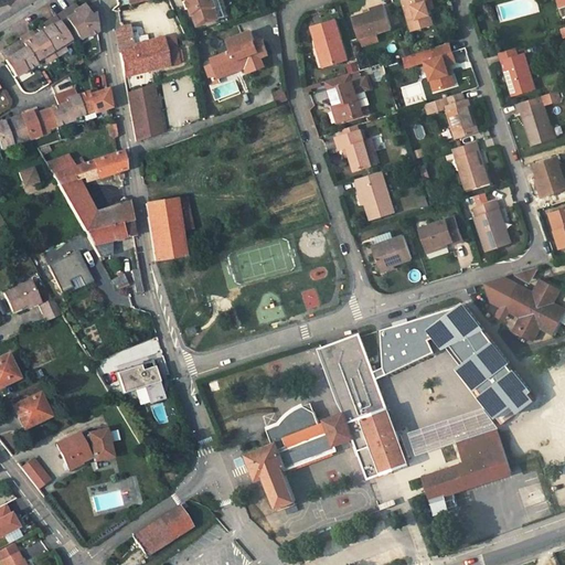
[(189,0),(192,8),(194,14),(196,13),(200,24),(221,17),(216,6),(217,4),(215,0),(189,0)]
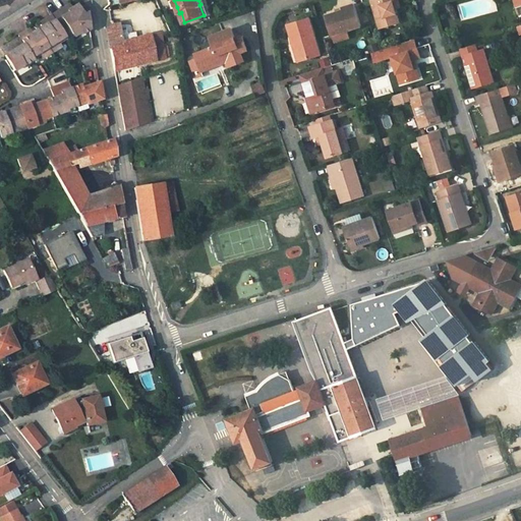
[(204,0),(198,0),(200,4),(199,5),(204,15),(209,13),(204,0)]
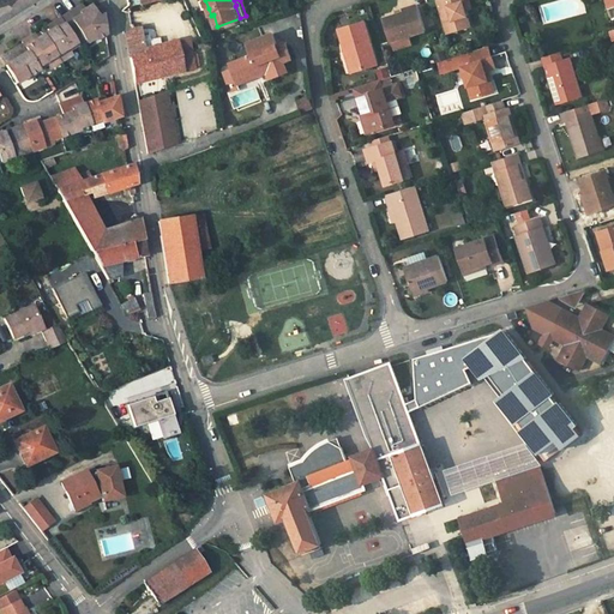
[(469,0),(438,0),(449,32),(471,26),(467,10),(473,8),(469,0)]
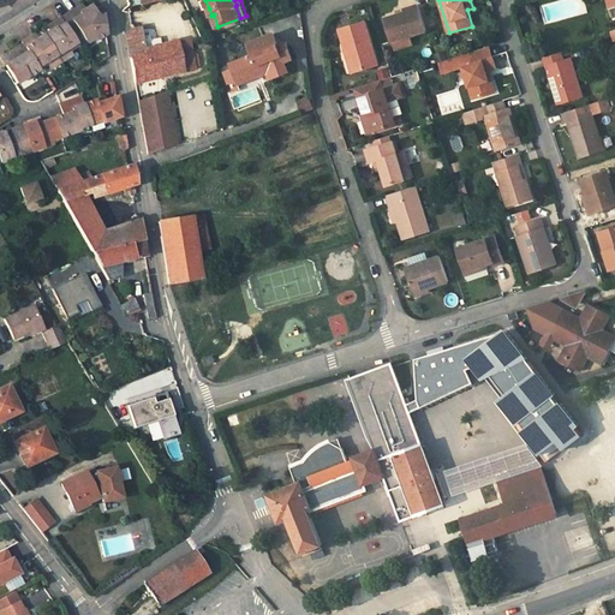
[(93,11),(84,10),(79,12),(77,9),(69,13),(79,33),(87,42),(95,37),(97,40),(106,35),(102,15),(97,17),(93,11)]
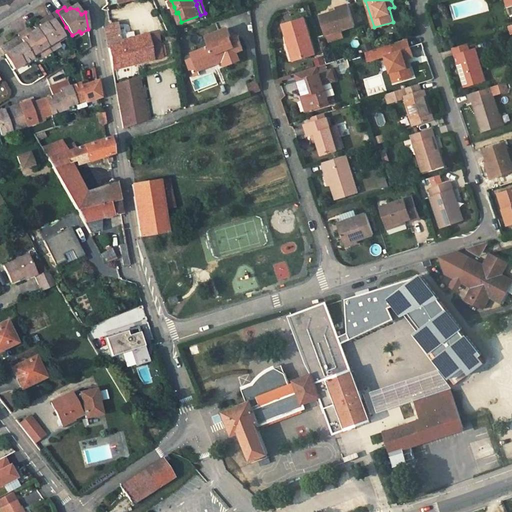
[(321,16),(327,34),(341,30),(356,25),(350,7),(338,10),(321,16)]
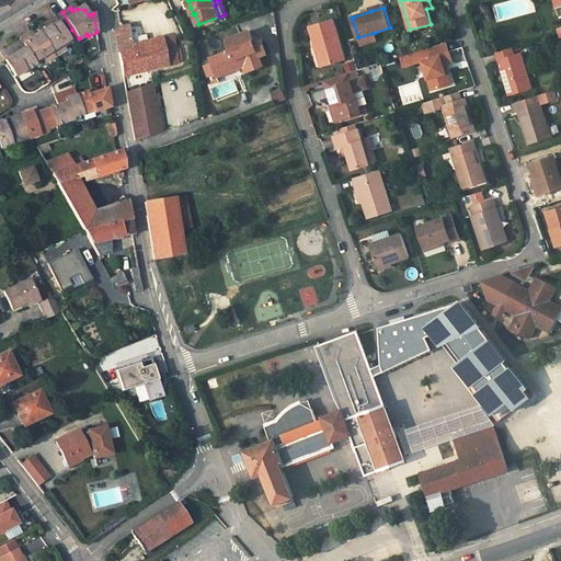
[(63,12),(55,18),(66,33),(72,30),(63,12)]
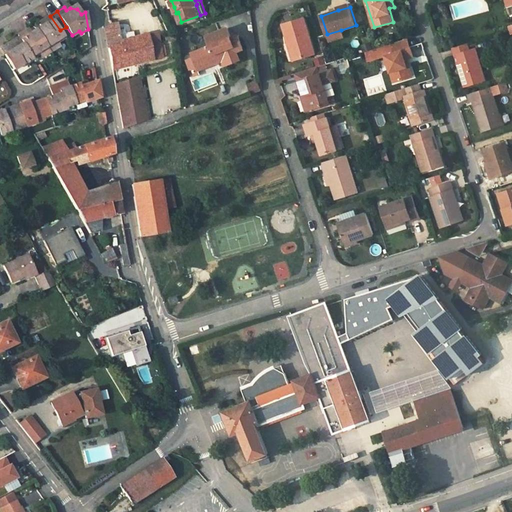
[(42,26),(40,35),(51,51),(59,46),(57,43),(64,38),(60,30),(50,16),(43,20),(45,24),(42,26)]
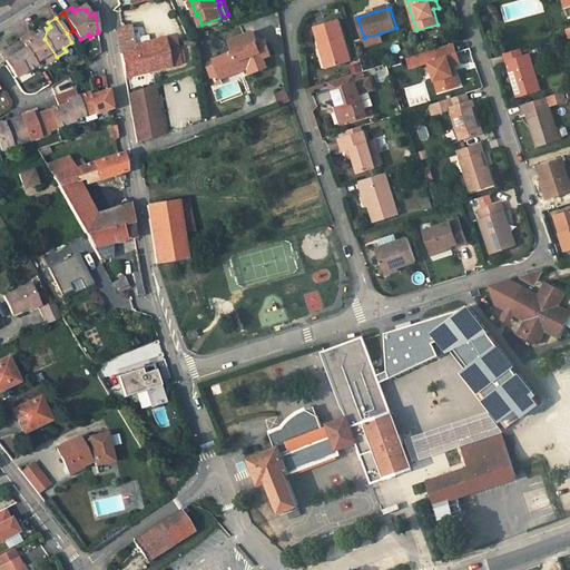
[(316,27),(322,48),(326,47),(332,67),(352,60),(340,20),(316,27)]
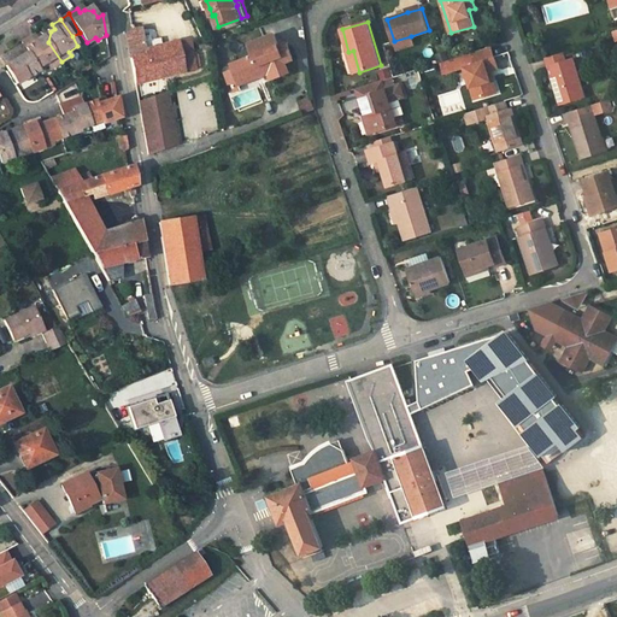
[(54,29),(52,24),(41,30),(48,42),(51,31),(54,29)]
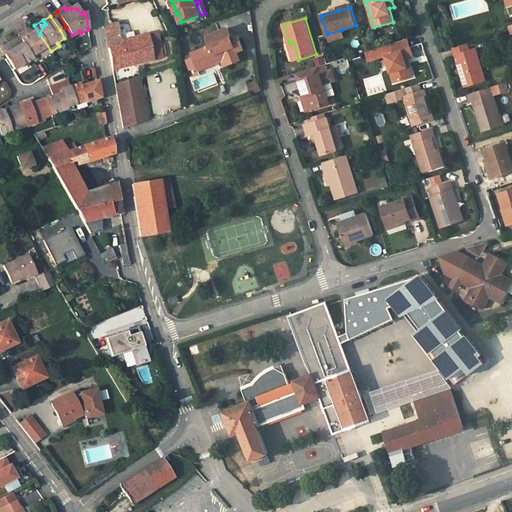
[(34,25),(26,31),(28,35),(31,33),(40,35),(34,25)]
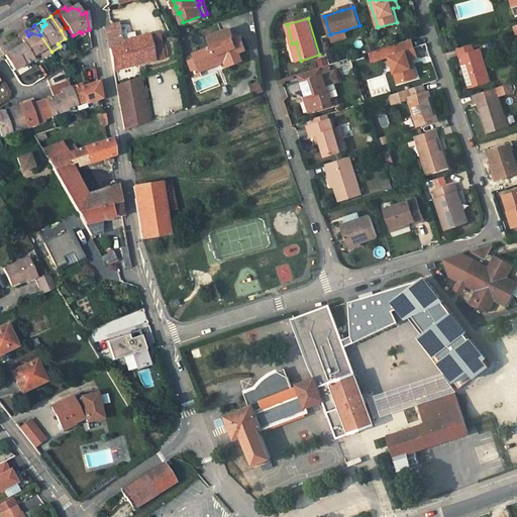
[(116,26),(106,28),(108,43),(113,69),(139,63),(133,37),(119,41),(116,26)]
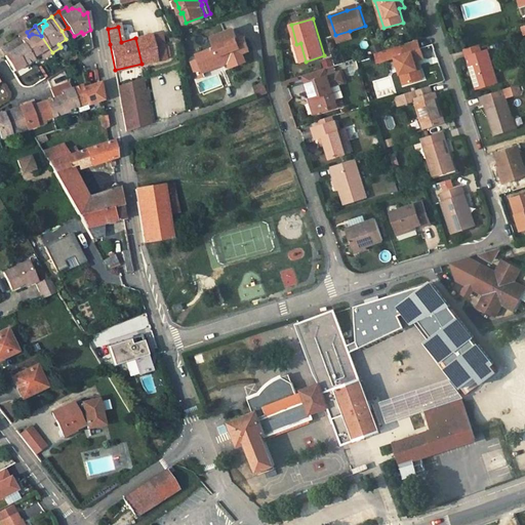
[(229,63),(230,67),(246,61),(243,52),(249,49),(244,36),(237,39),(232,29),(212,36),(216,46),(197,54),(204,71),(229,63)]
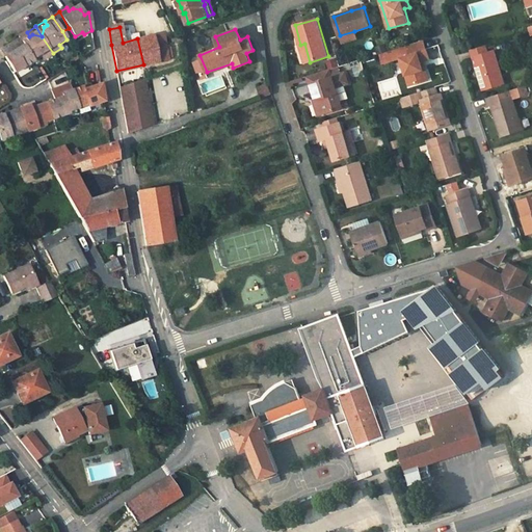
[(354,31),(340,35),(342,44),(356,38),(354,31)]
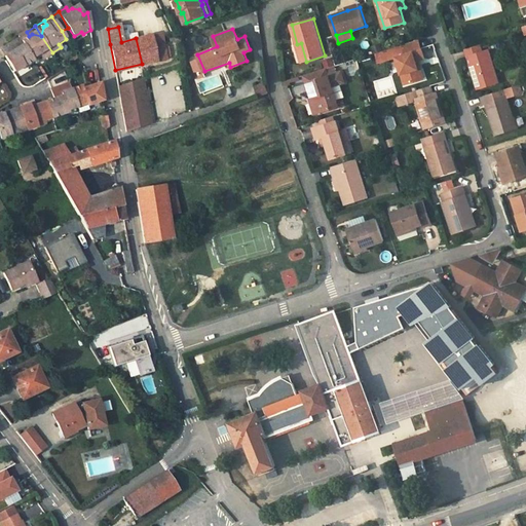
[(19,37),(20,38),(33,61),(40,55),(42,60),(52,52),(41,36),(32,34),(29,36),(27,32),(19,37)]
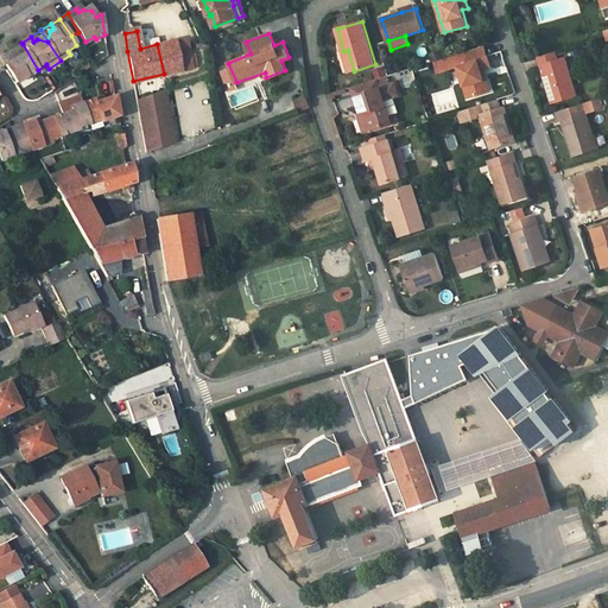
[(173,40),(157,44),(164,74),(179,70),(191,68),(187,40),(173,43),(173,40)]
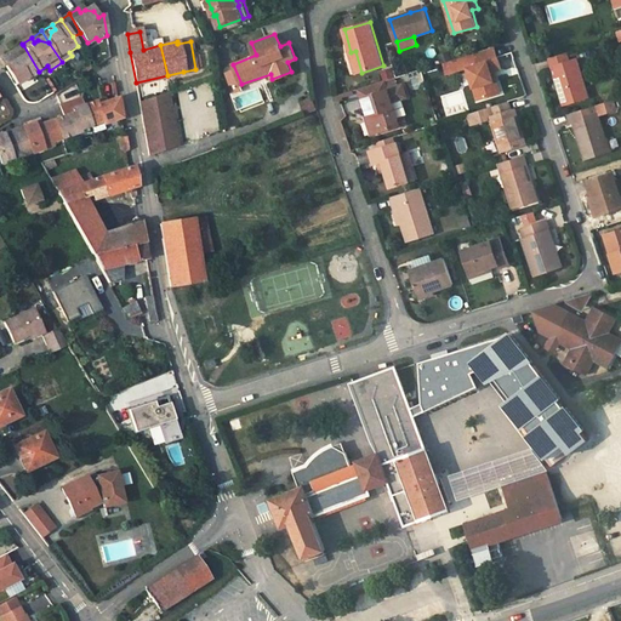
[(23,45),(4,57),(9,64),(5,66),(17,85),(39,72),(23,45)]
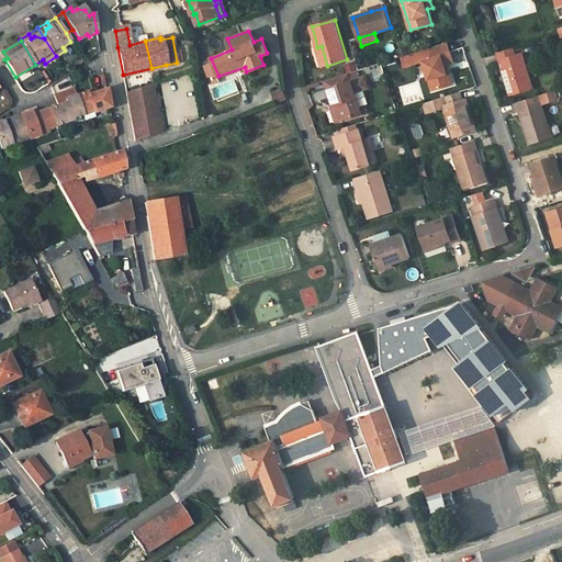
[(453,83),(450,72),(448,74),(446,65),(448,64),(453,63),(447,43),(430,48),(434,58),(424,60),(433,91),(453,83)]
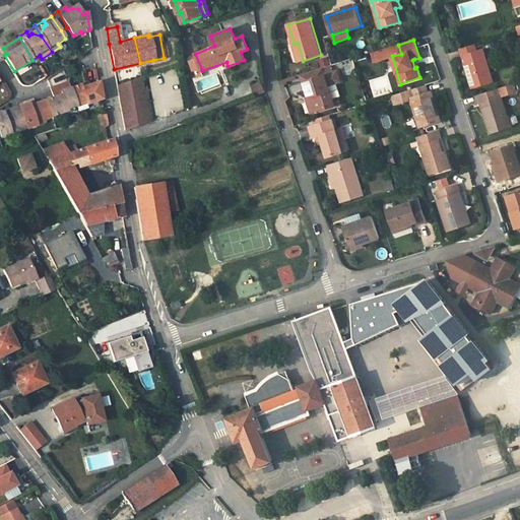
[(297,63),(303,61),(298,43),(294,44),(290,45),(297,63)]
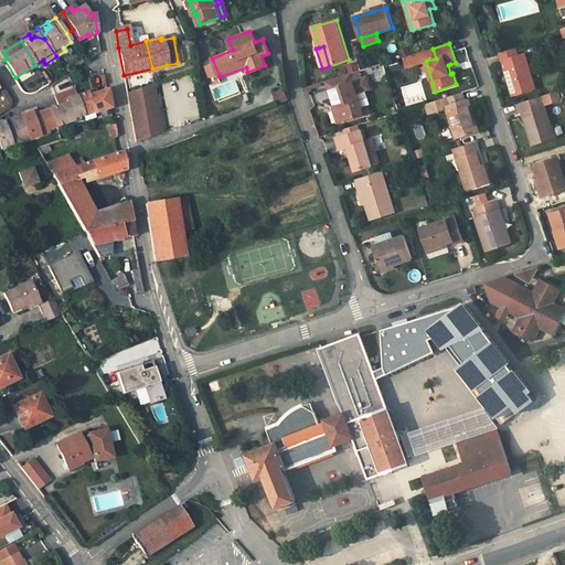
[(507,70),(504,71),(512,95),(535,88),(524,53),(516,55),(514,48),(499,52),(501,61),(503,60),(507,70)]
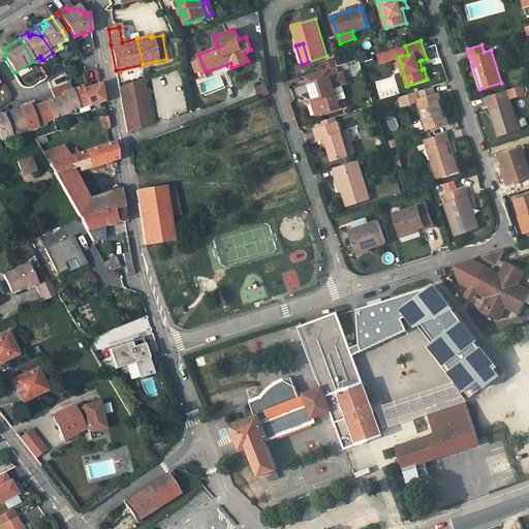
[(405,45),(383,52),(386,61),(399,57),(408,55),(405,45)]
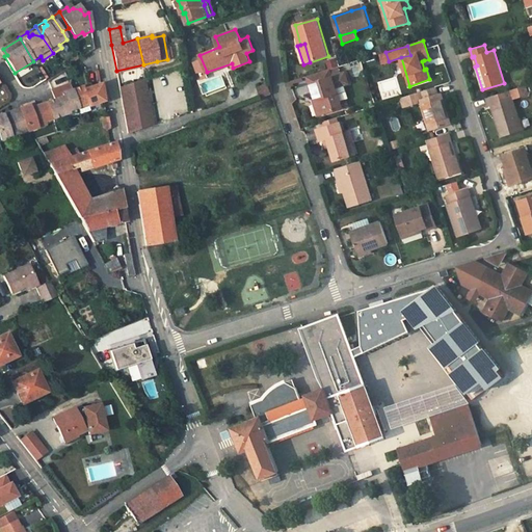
[(97,82),(99,71),(90,69),(89,81),(97,82)]
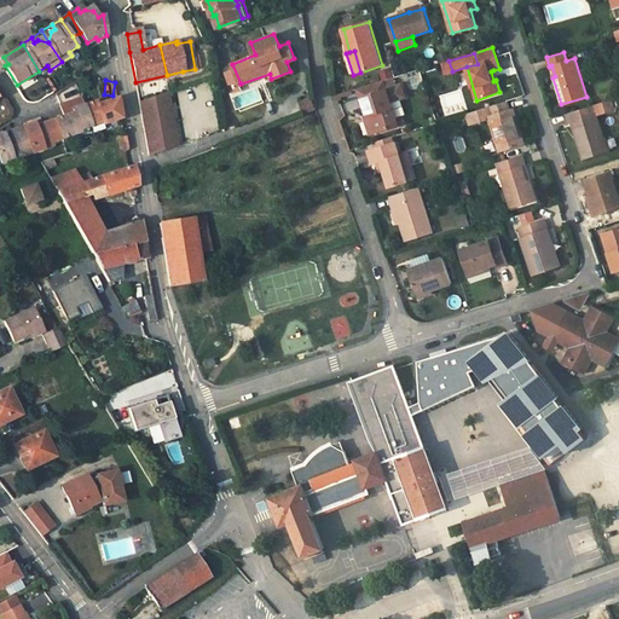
[(359,88),(368,115),(369,115),(375,132),(398,125),(392,105),(406,102),(401,90),(388,93),(385,81),(359,88)]
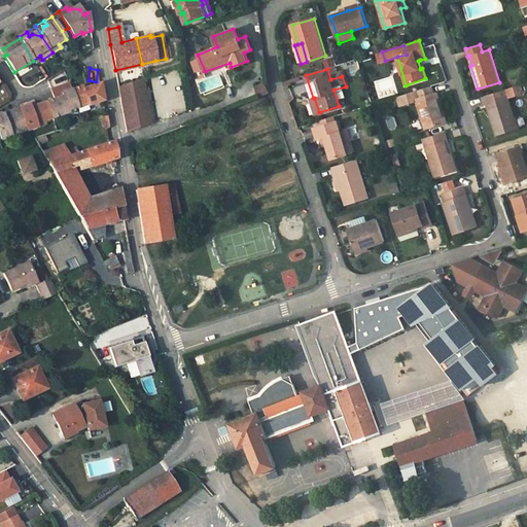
[(172,83),(170,75),(155,77),(159,95),(156,96),(159,106),(185,101),(182,81),(172,83)]
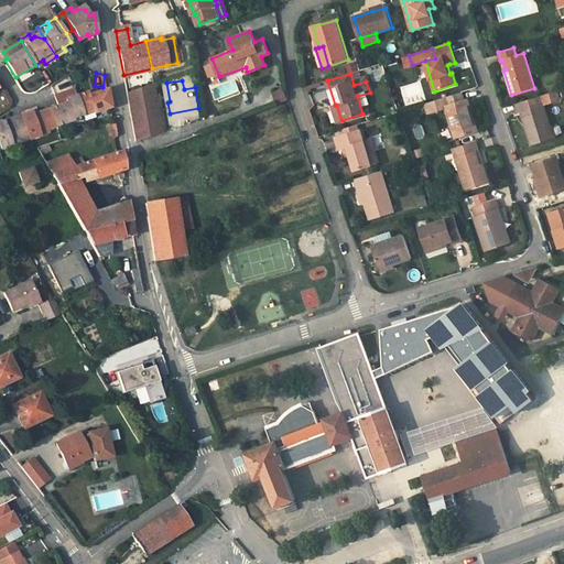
[(127,94),(131,117),(159,107),(155,84),(127,94)]
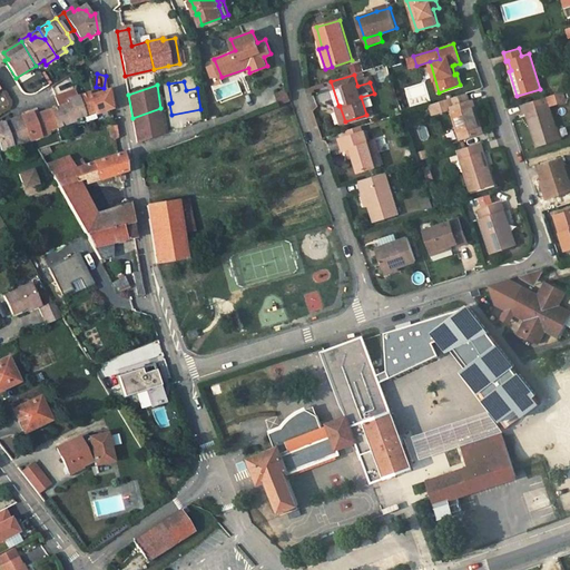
[(107,87),(88,94),(89,98),(82,100),(81,97),(78,97),(85,116),(87,123),(97,119),(96,115),(111,109),(109,96),(107,87)]
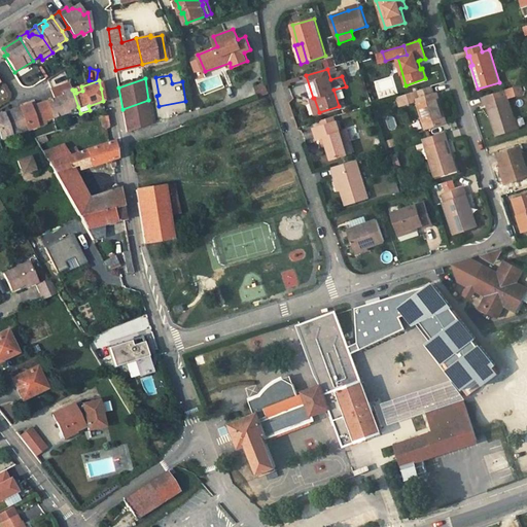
[(301,83),(291,89),(294,95),(304,91),(301,83)]
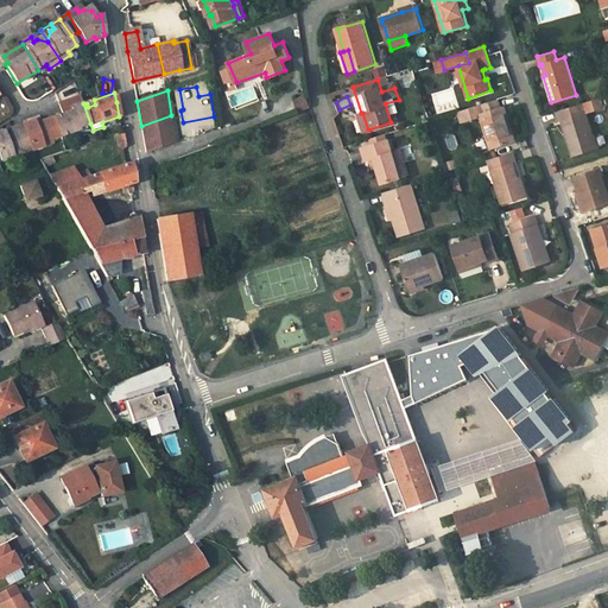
[(600,97),(556,112),(558,120),(562,120),(574,154),(596,147),(584,113),(602,107),(600,97)]
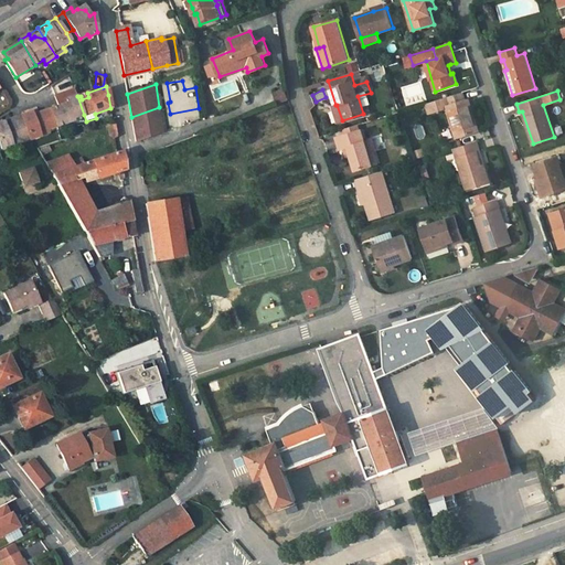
[(462,93),(426,104),(429,113),(447,107),(456,137),(479,130),(469,98),(466,100),(462,93)]
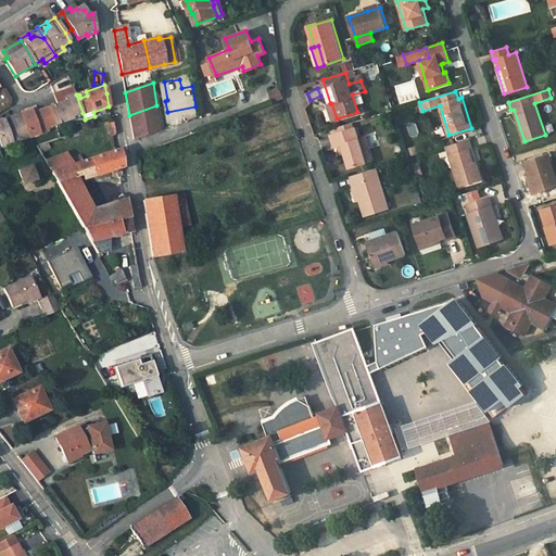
[(281,92),(272,96),(274,101),(283,98),(281,92)]
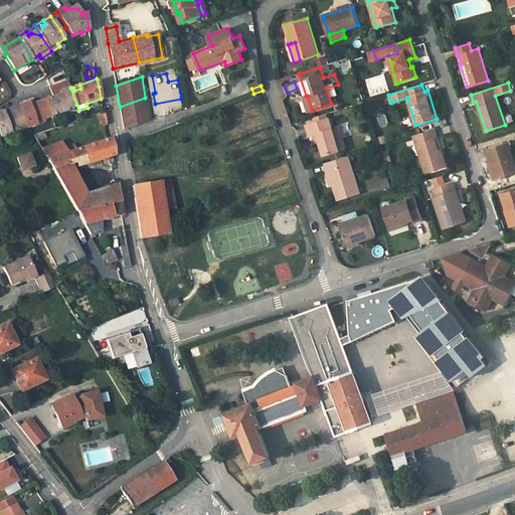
[(61,95),(46,100),(51,116),(65,111),(64,109),(76,105),(70,88),(63,91),(64,94),(61,95)]
